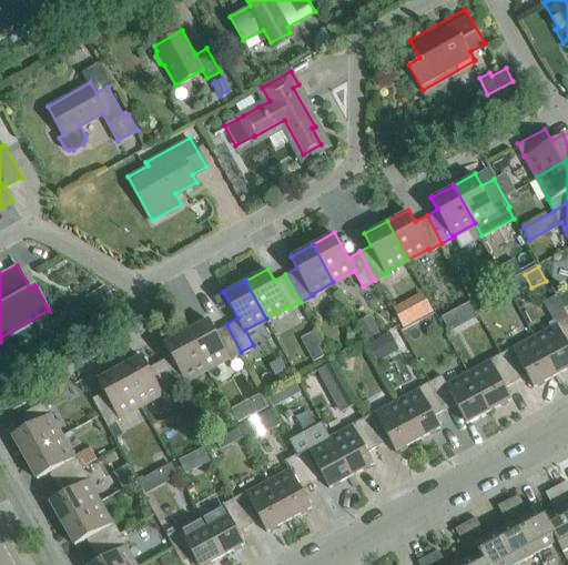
[(425,292),(409,300),(418,315),(433,308),(425,292)]
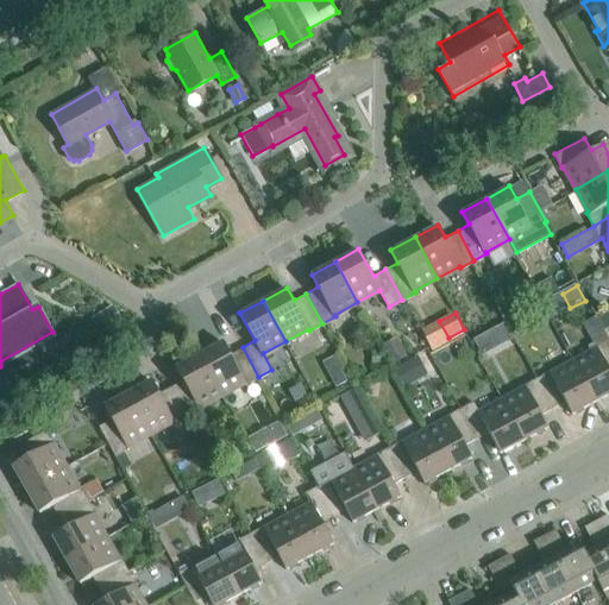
[(596,399),(608,391),(608,338),(597,315),(583,322),(596,346),(573,358),(596,399)]
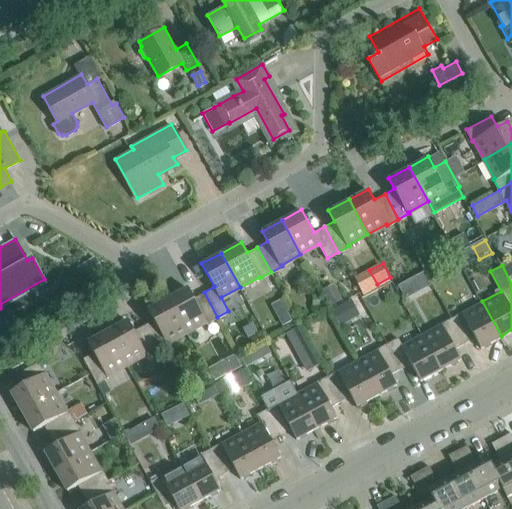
[(425,273),(412,280),(419,293),(433,286),(425,273)]
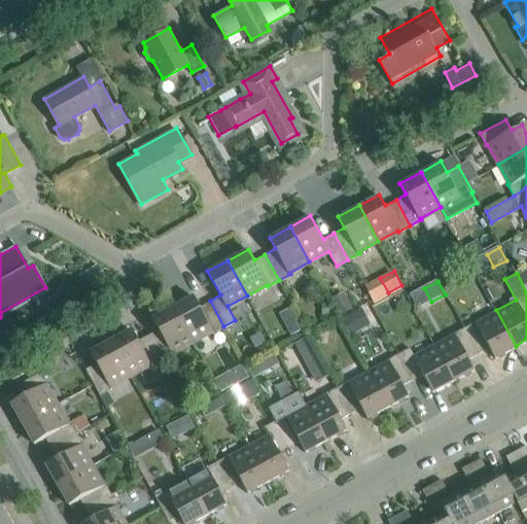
[(345,293),(331,301),(341,315),(353,309),(345,293)]
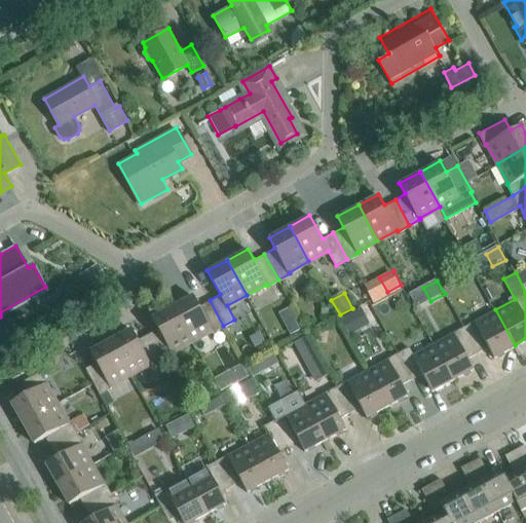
[(223,326),(210,300),(199,305),(193,294),(173,306),(191,341),(212,330),(213,332),(223,326)]
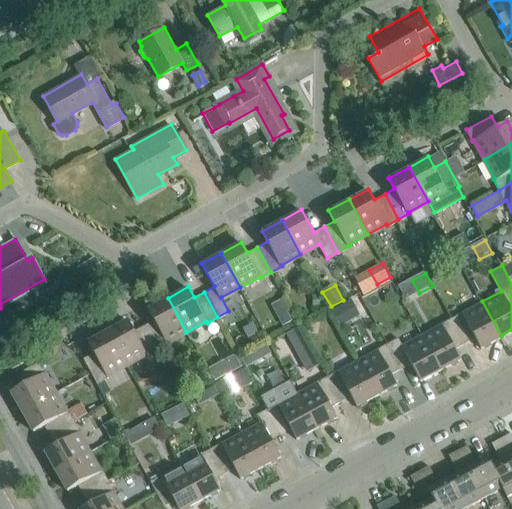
[(186,332),(168,298),(148,308),(154,319),(143,324),(157,350),(158,349),(168,343),(168,342),(186,332)]
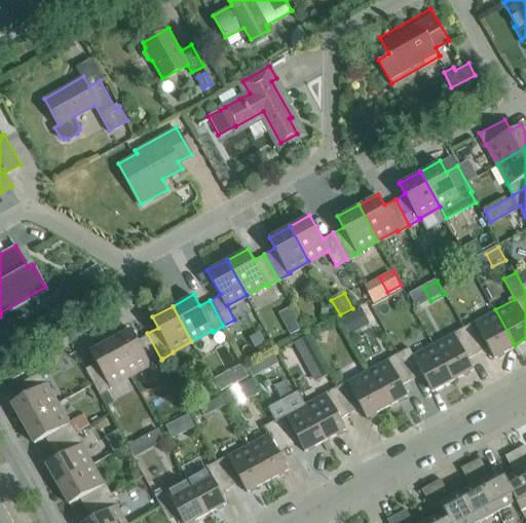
[(288,307),(279,312),(291,334),(299,329),(288,307)]
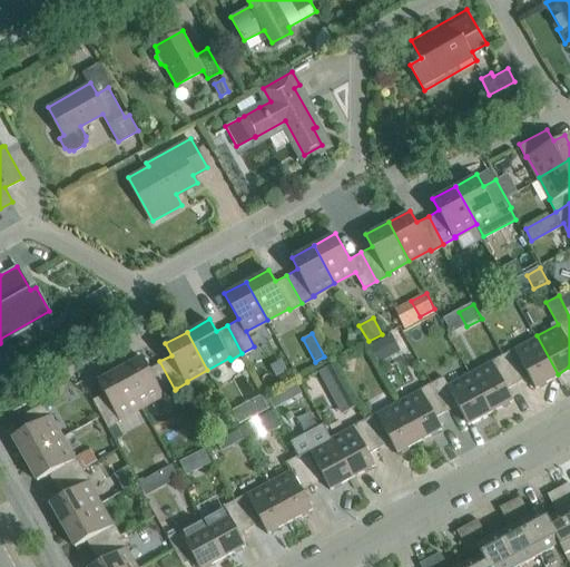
[(558,374),(537,336),(516,348),(514,346),(502,353),(518,381),(529,375),(534,387),(558,374)]
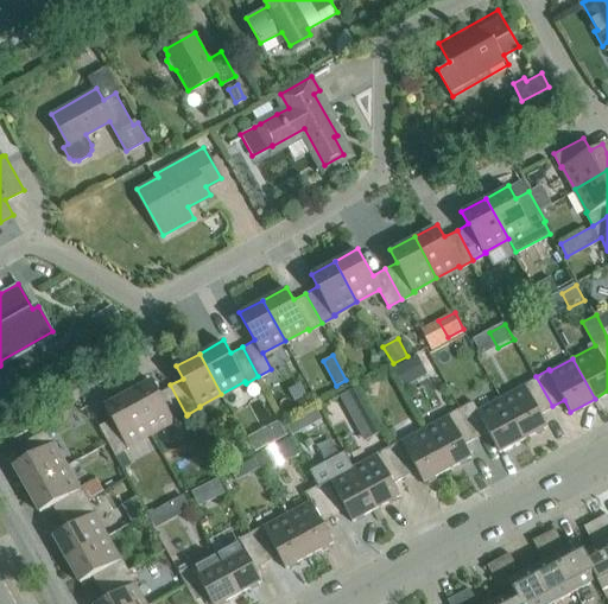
[(405,360),(393,366),(403,383),(415,377),(405,360)]
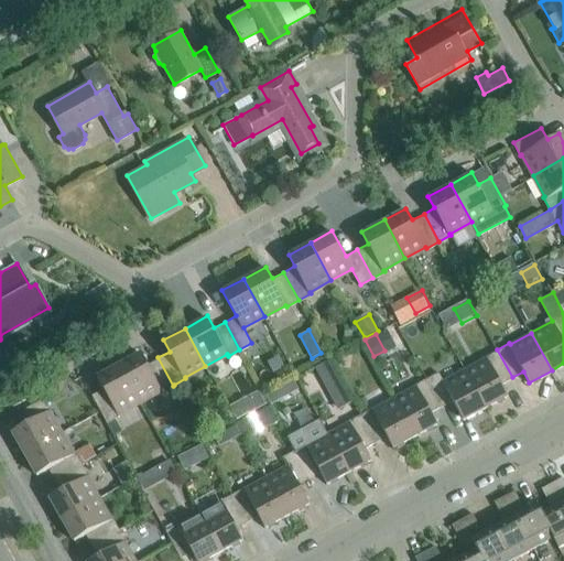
[(501,383),(512,377),(497,349),(485,356),(486,357),(465,368),(486,407),(507,395),(501,383)]
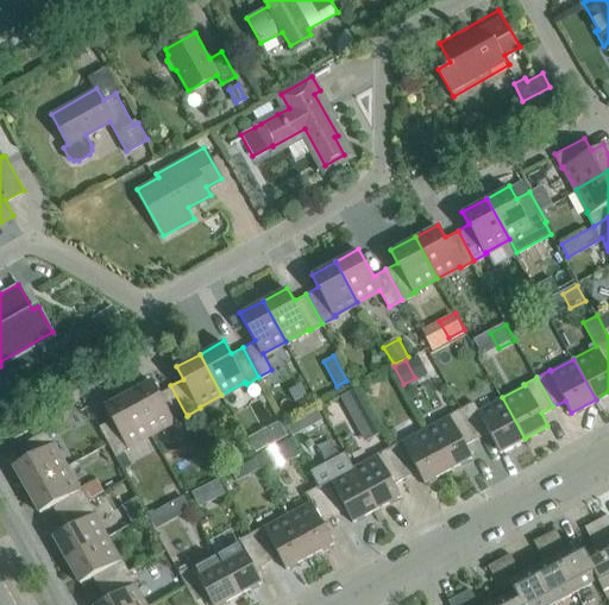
[(187,416),(170,385),(159,392),(152,379),(127,392),(150,434),(174,421),(174,422),(180,420),(187,432),(195,428),(188,415),(187,416)]
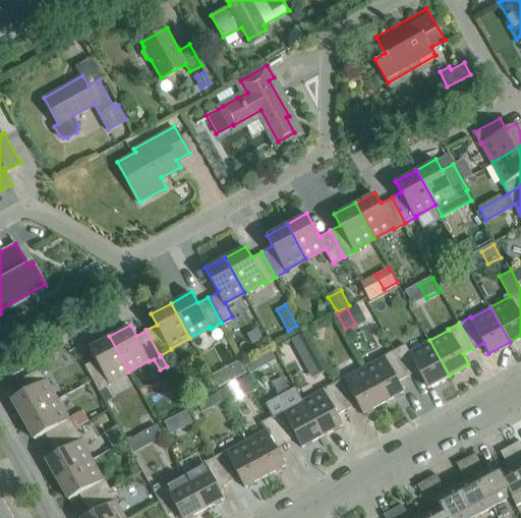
[(128,371),(109,336),(90,347),(96,357),(84,363),(99,389),(110,383),(109,382),(128,371)]
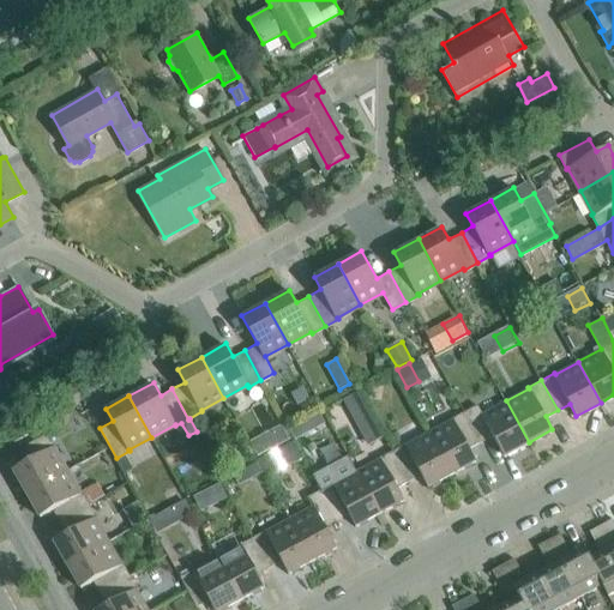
[(529,442),(506,400),(483,414),(477,403),(464,410),(481,440),(493,434),(504,456),(529,442)]
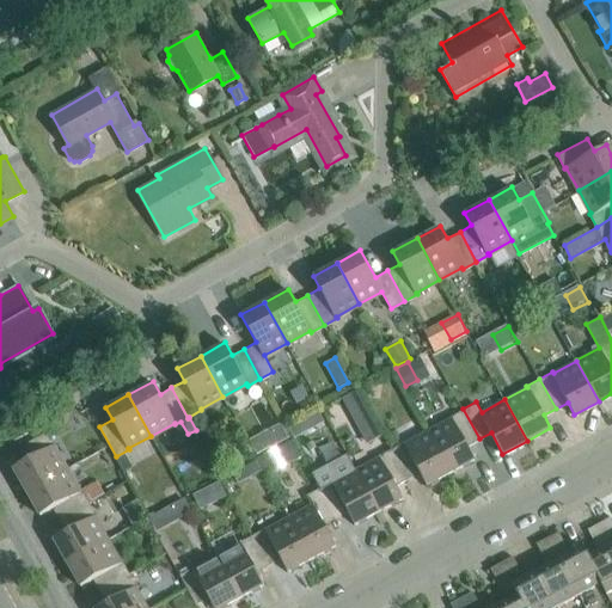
[(467,446),(479,438),(463,409),(450,416),(451,418),(428,430),(451,471),(475,458),(467,446)]
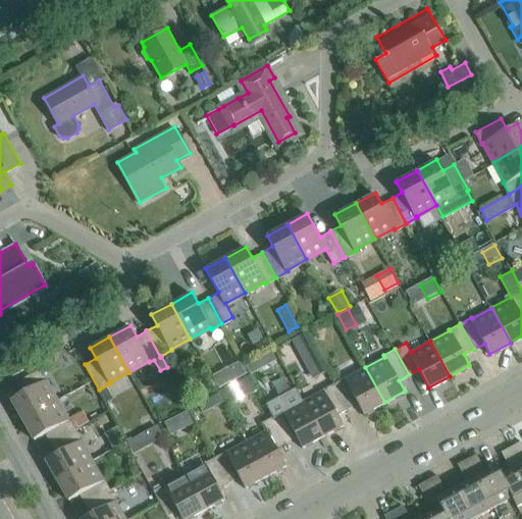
[(259,356),(246,363),(251,372),(263,365),(259,356)]
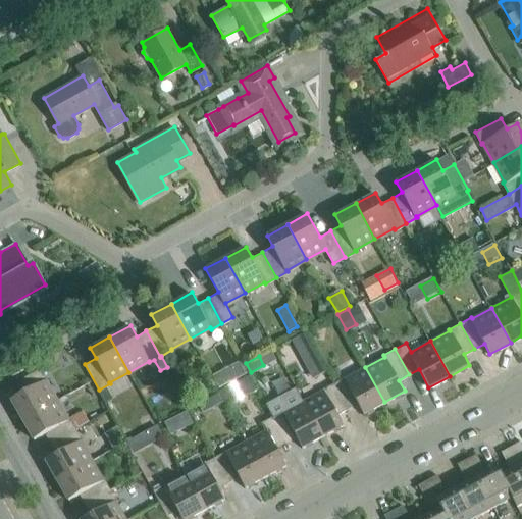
[(320,365),(310,371),(314,378),(324,373),(320,365)]
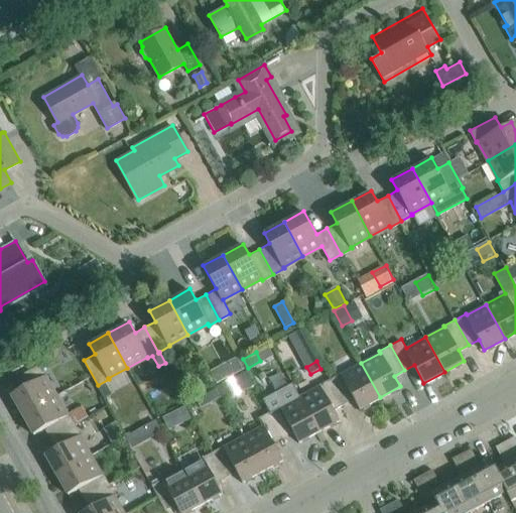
[(11,394),(22,413),(56,393),(45,375),(46,374),(40,363),(15,377),(21,388),(11,394)]
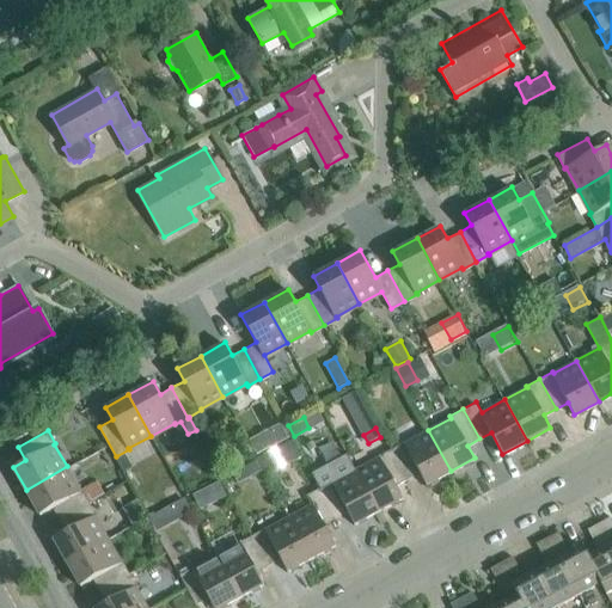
[(451,471),(428,430),(405,442),(404,441),(391,448),(408,478),(420,472),(426,484),(451,471)]
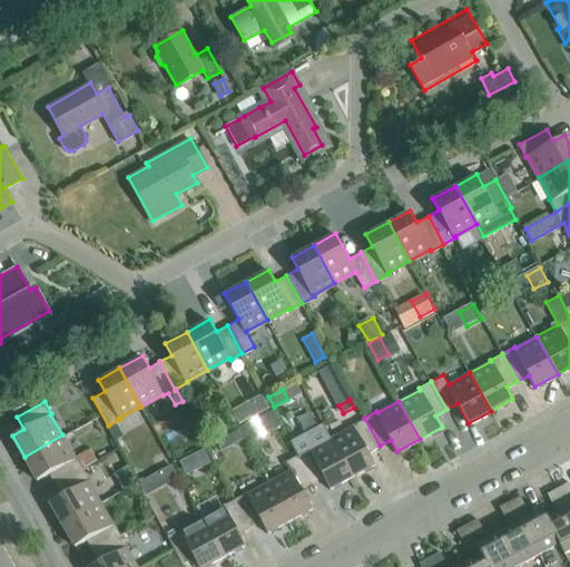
[(244,402),(233,408),(241,421),(252,416),(244,402)]
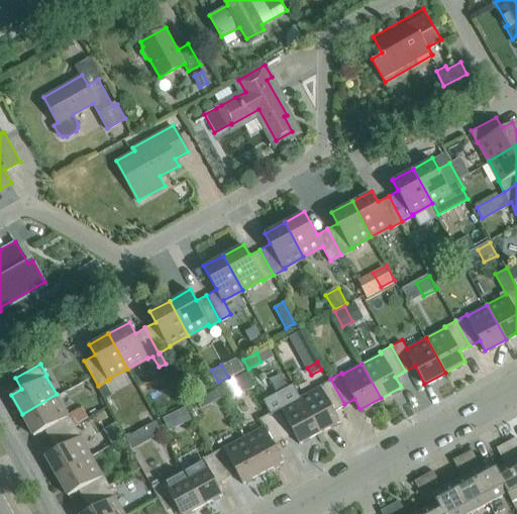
[(247,371),(232,378),(236,385),(248,388),(254,384),(247,371)]
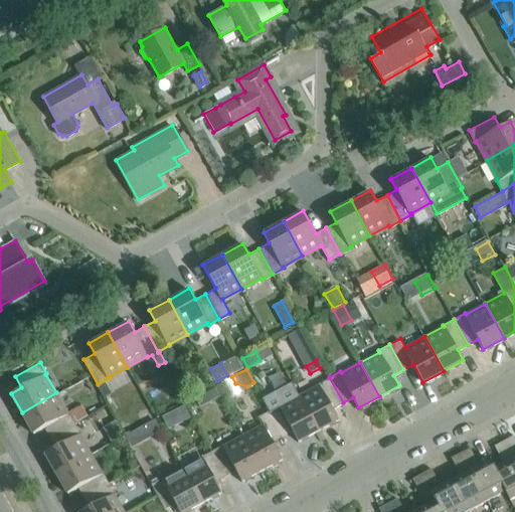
[(333,407),(343,402),(329,377),(318,383),(319,384),(300,395),(318,430),(338,418),(333,407)]
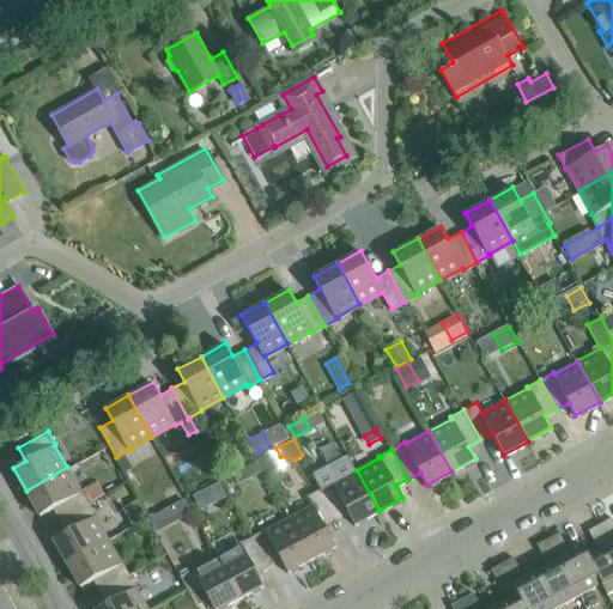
[(129,450),(116,457),(122,470),(137,463),(129,450)]
